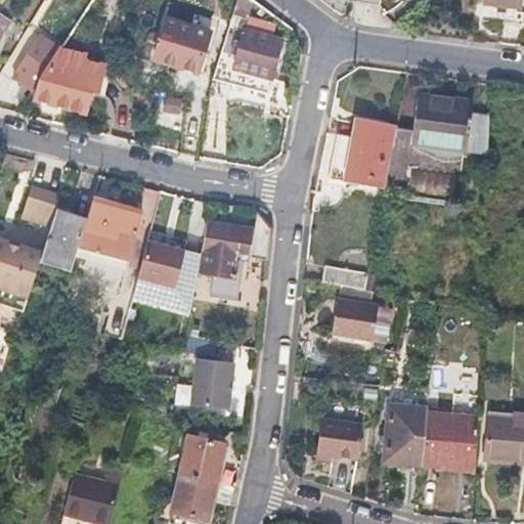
[(500,22),(500,23),(500,24),(523,27),(523,24),(523,0),(522,0),(491,0),(489,19),(500,22)]
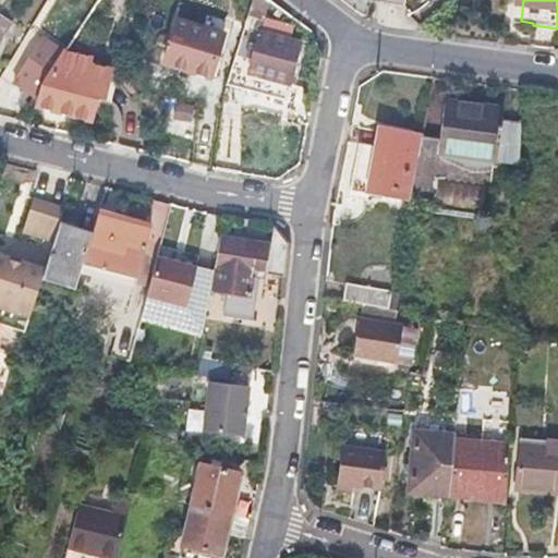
[(0,34),(10,22),(0,14),(0,34)]
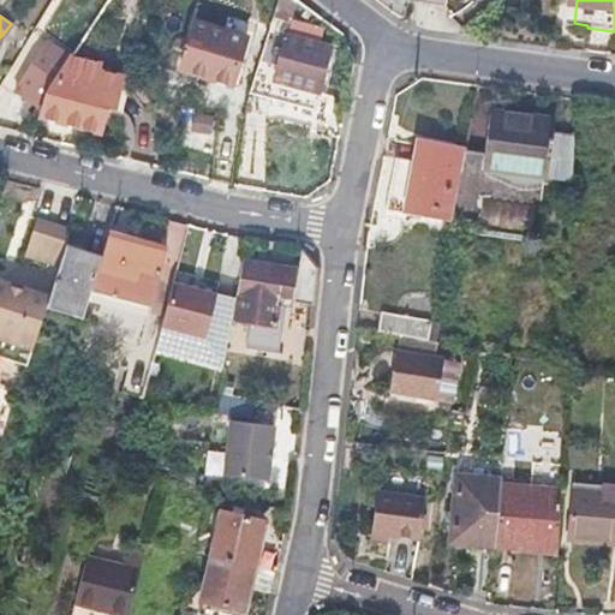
[(292,19),(288,35),(317,42),(322,27),(292,19)]
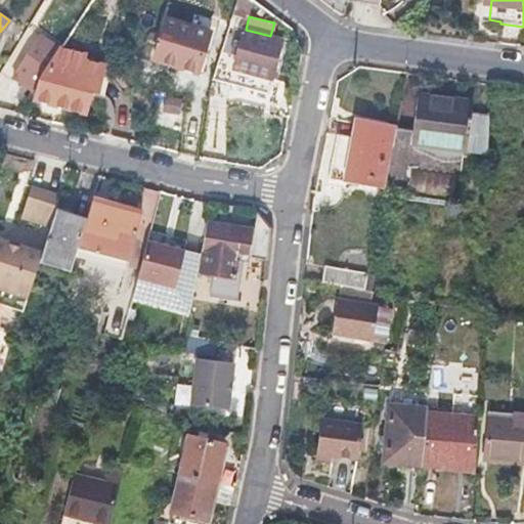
[(199,72),(204,50),(211,30),(166,17),(155,59),(199,72)]
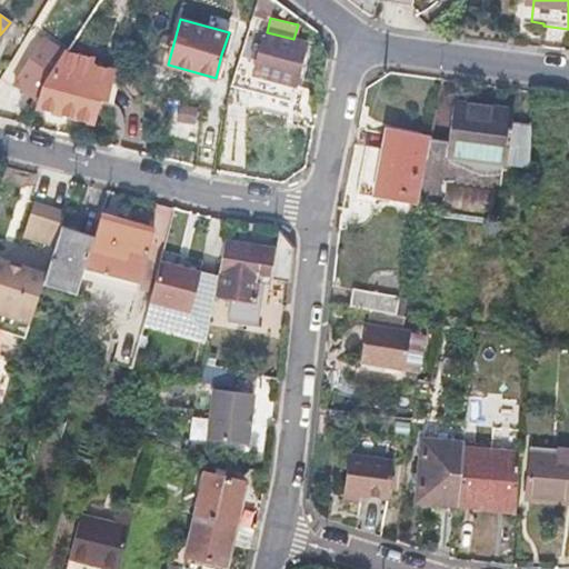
[(232,85),(261,92),(291,100),(307,42),(293,39),(267,32),(249,28),(232,85)]
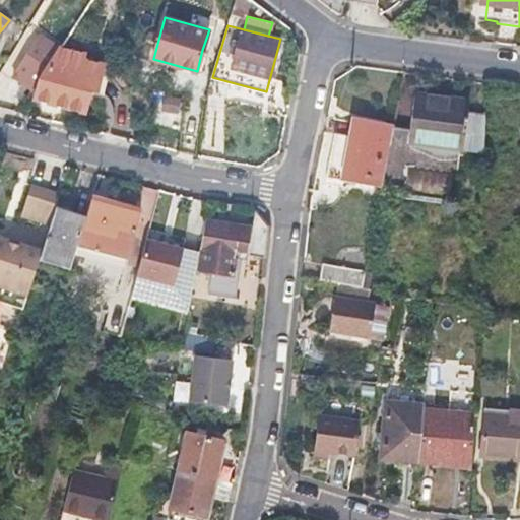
[(38,80),(53,58),(34,45),(11,76),(30,89),(38,80)]
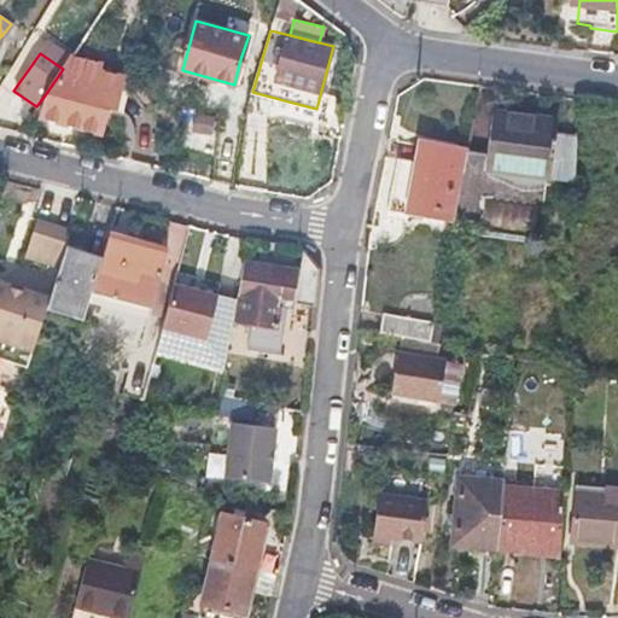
[(73,54),(63,69),(45,95),(41,116),(95,132),(103,108),(98,106),(99,99),(112,103),(115,92),(111,92),(117,76),(94,69),(97,62),(73,54)]
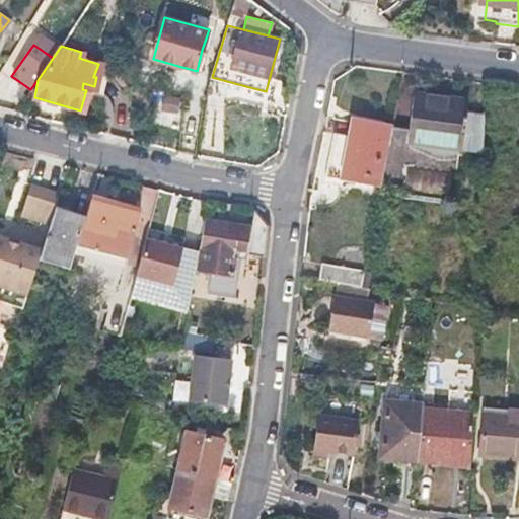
[(83,83),(82,89),(86,90),(93,92),(94,86),(83,83)]
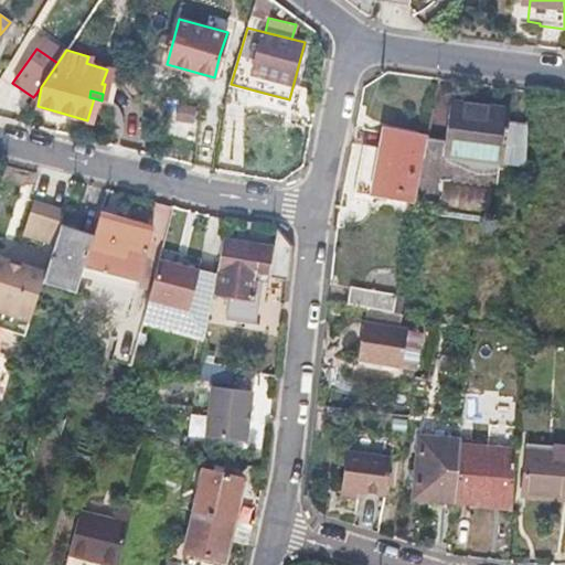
[(508,108),(490,106),(451,100),(444,151),(528,164),(529,112),(508,108)]
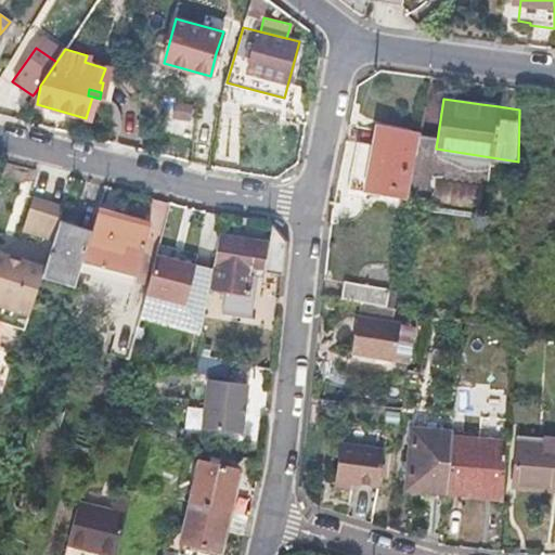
[(381,127),(379,136),(378,145),(361,143),(352,189),(409,198),(421,133),(381,127)]
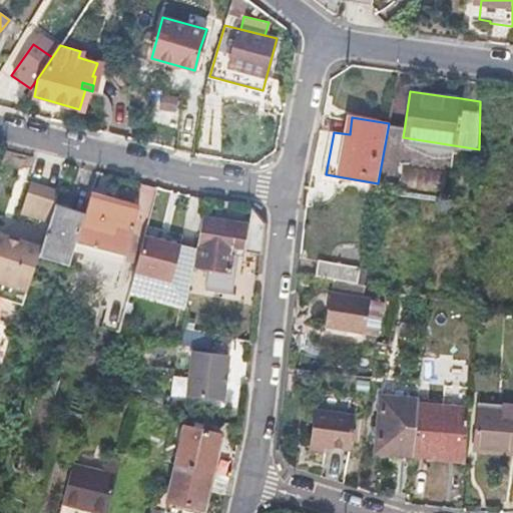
[(97,231),(88,229),(82,247),(127,260),(140,209),(105,200),(100,220),(97,231)]
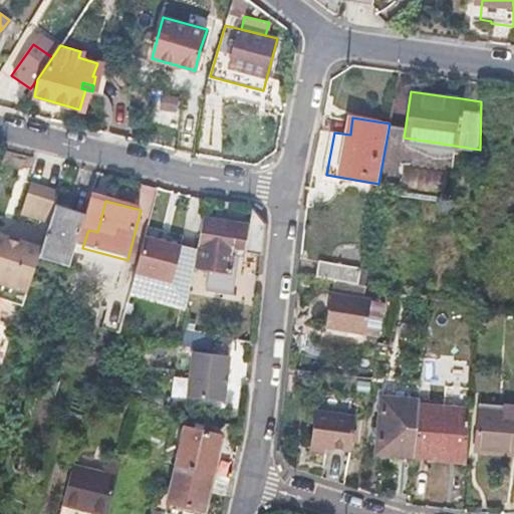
[(248,226),(245,249),(262,251),(265,224),(251,207),(248,226)]
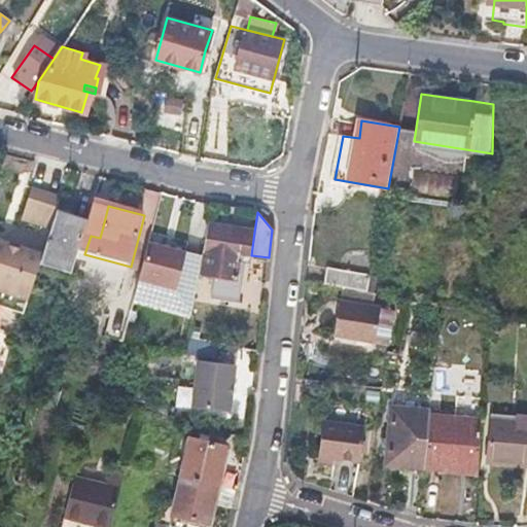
[(84,254),(91,236),(95,223),(62,213),(46,254),(44,259),(78,272),(84,254)]
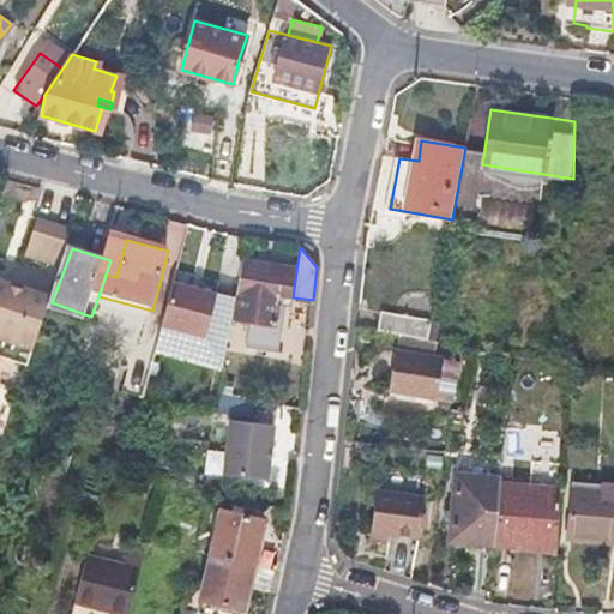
[(120,264),(110,260),(106,275),(116,277),(120,264)]
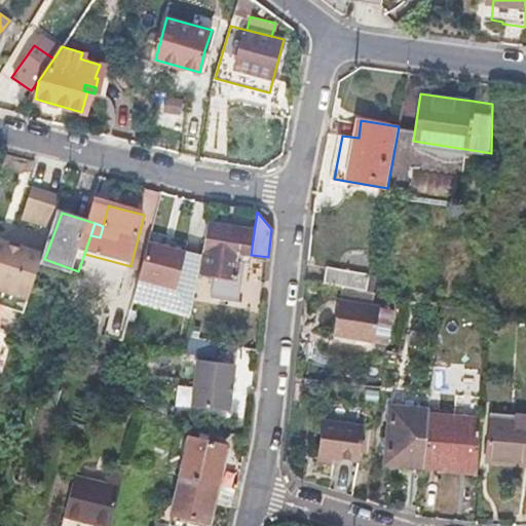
[(250,261),(251,255),(254,231),(209,223),(203,246),(207,247),(202,271),(214,273),(210,297),(239,301),(247,260),(250,261)]
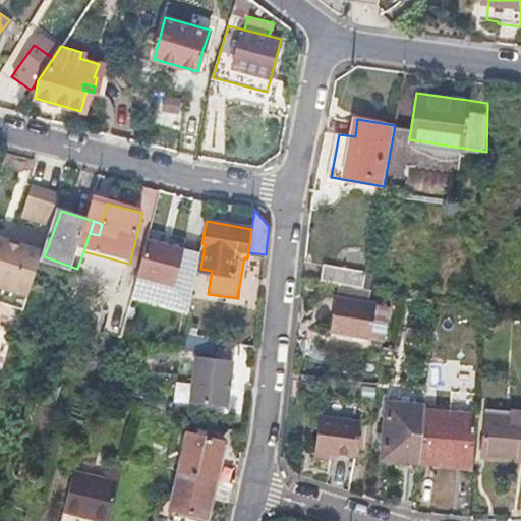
[(0,236),(0,300),(25,308),(44,256),(46,251),(0,236)]
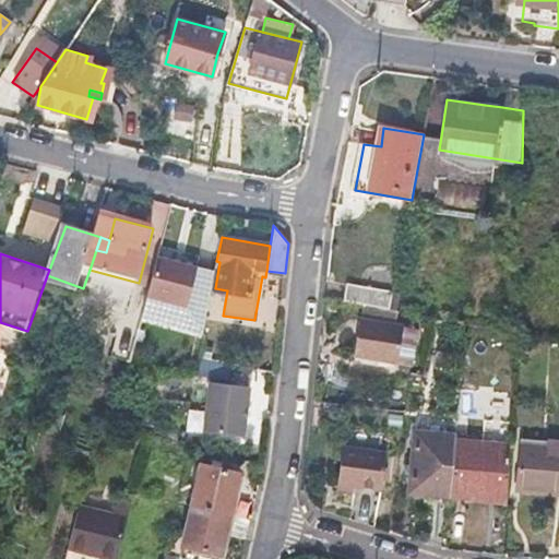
[(199,265),(159,256),(149,295),(188,306),(199,265)]
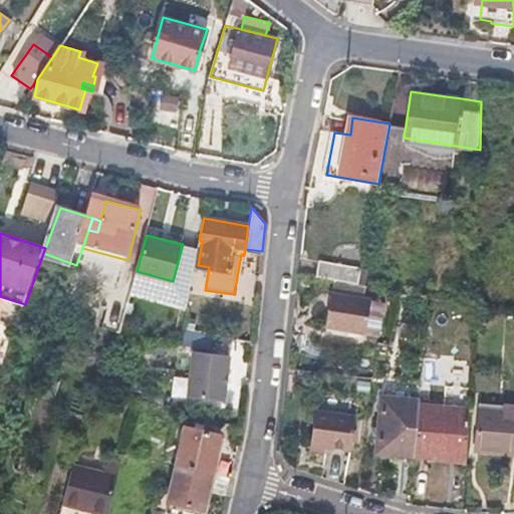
[(360,284),(361,275),(363,267),(319,260),(316,276),(360,284)]
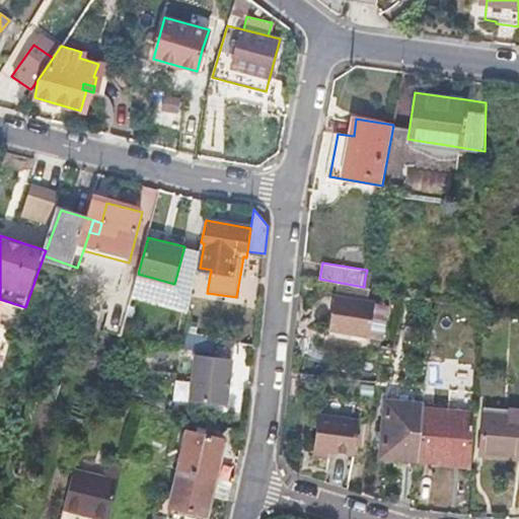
[(371,337),(373,319),(376,303),(337,296),(331,329),(352,334),(371,337)]
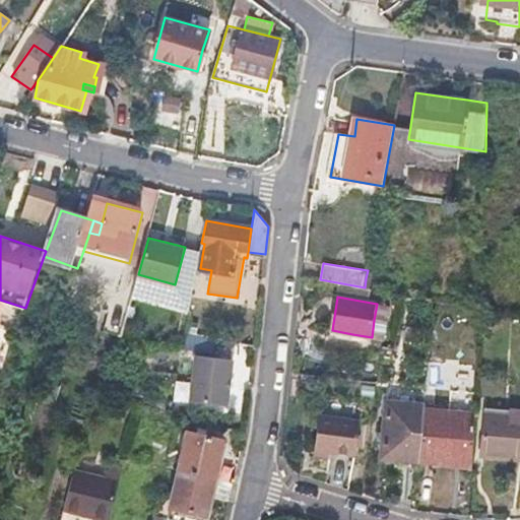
[(351,339),(352,334),(332,330),(331,336),(351,339)]
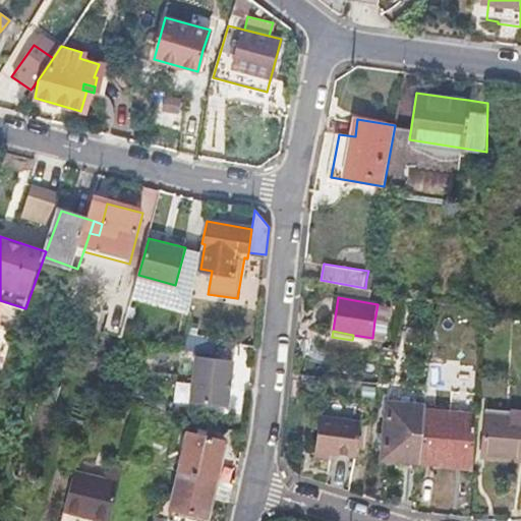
[(227,406),(232,359),(194,356),(190,402),(227,406)]
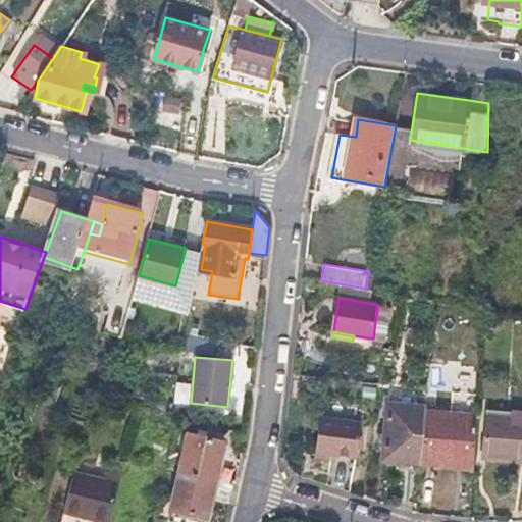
[(387,461),(425,464),(429,413),(430,409),(393,407),(387,461)]
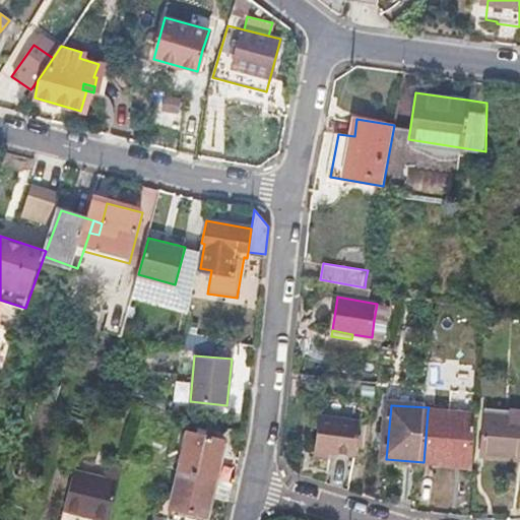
[(519,405),(490,405),(486,454),(519,456),(519,405)]
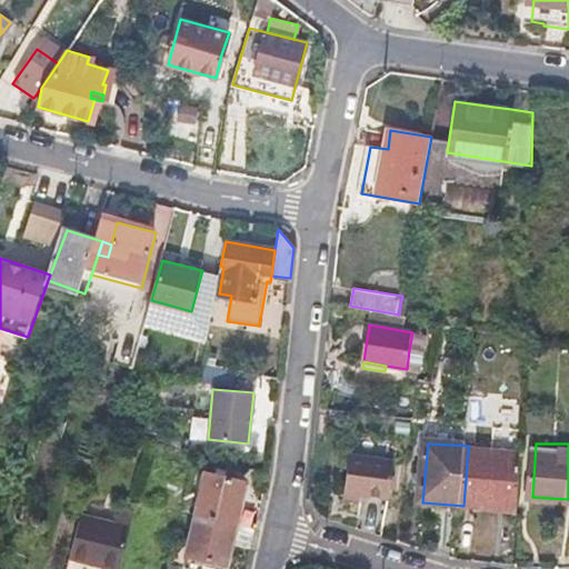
[(468,450),(463,506),(505,509),(506,503),(522,505),(523,455),(468,450)]
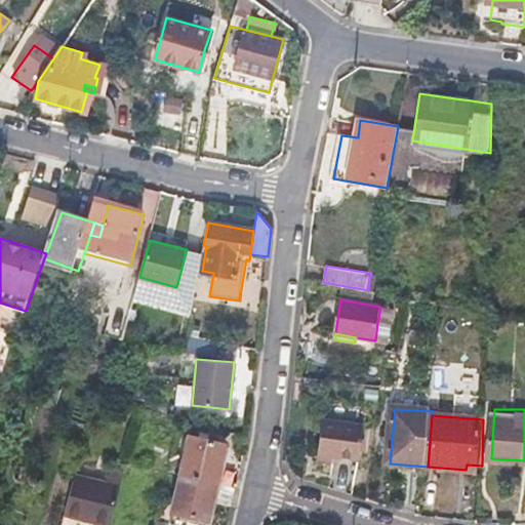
[(327,419),(325,437),(323,454),(338,456),(364,459),(369,426),(327,419)]
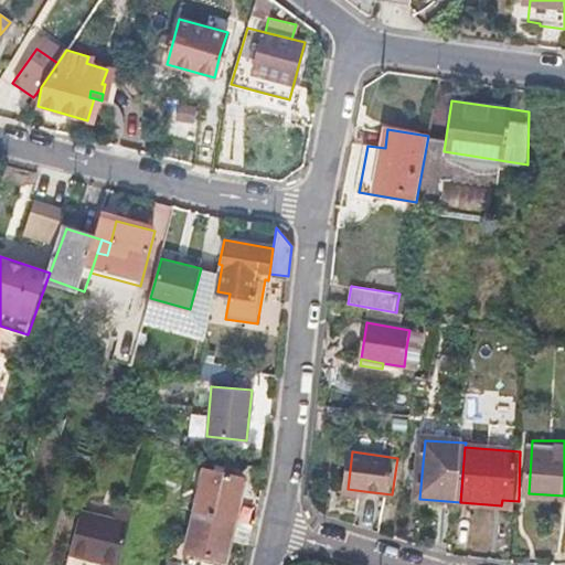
[(205,469),(195,510),(234,519),(244,478),(205,469)]
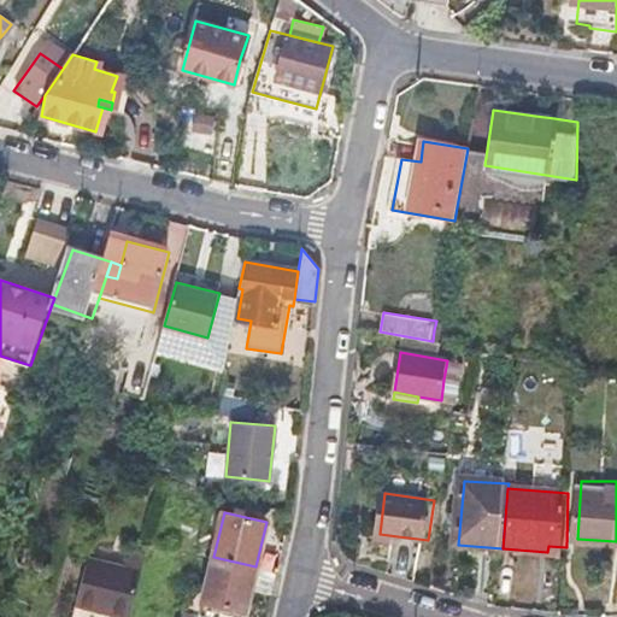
[(74,600),(76,601),(90,553),(86,552),(74,600)]
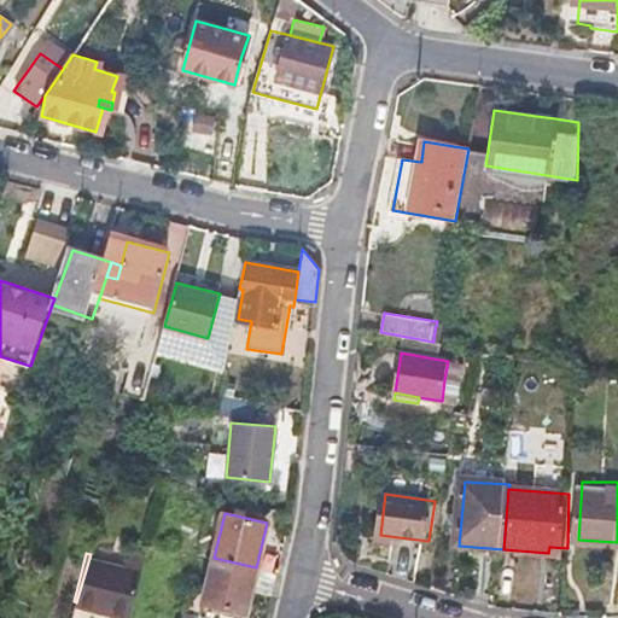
[(91,554),(76,602),(129,616),(141,567),(91,554)]
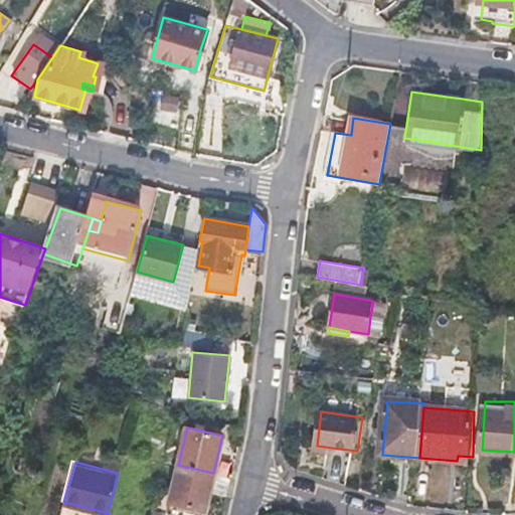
[(213,473),(178,465),(169,502),(204,510),(213,473)]
